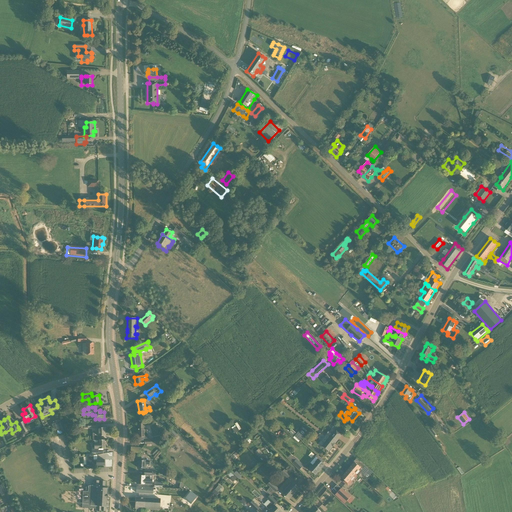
[(61,421),(53,425),(54,429),(64,431),(61,421)]
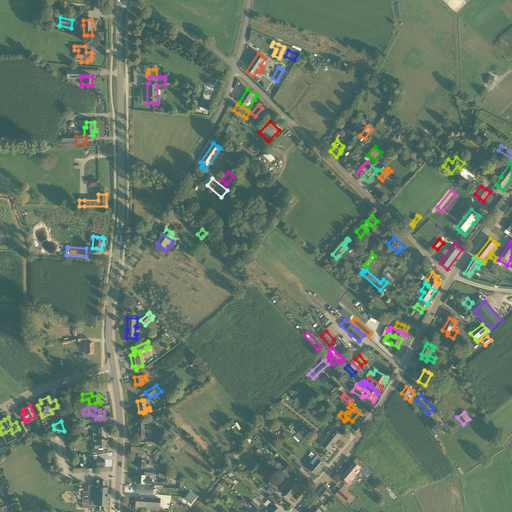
[(27,431),(22,422),(19,424),(23,433),(27,431)]
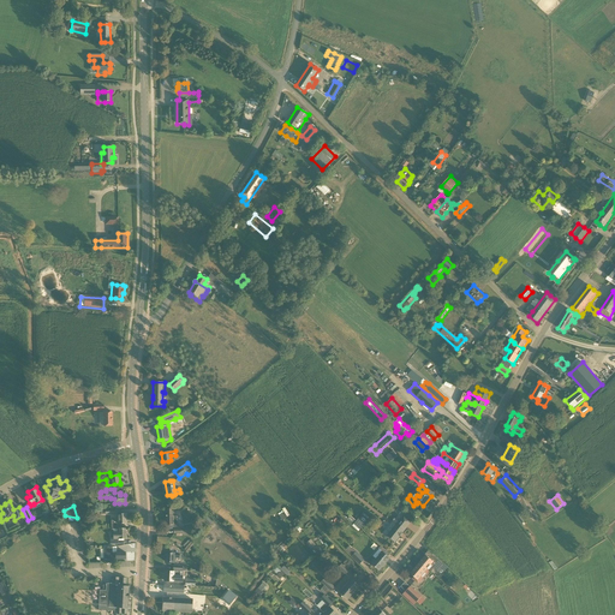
[(172,509),(165,509),(166,517),(166,525),(166,530),(172,529),(172,527),(177,527),(177,525),(177,517),(173,517),(173,515),(173,512),(172,511),(172,509)]
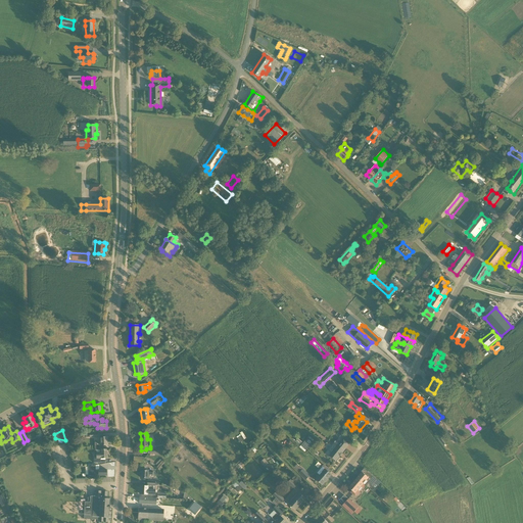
[(100,448),(100,445),(102,445),(107,445),(107,437),(102,437),(101,437),(99,437),(99,442),(96,442),(95,442),(95,448),(100,448)]
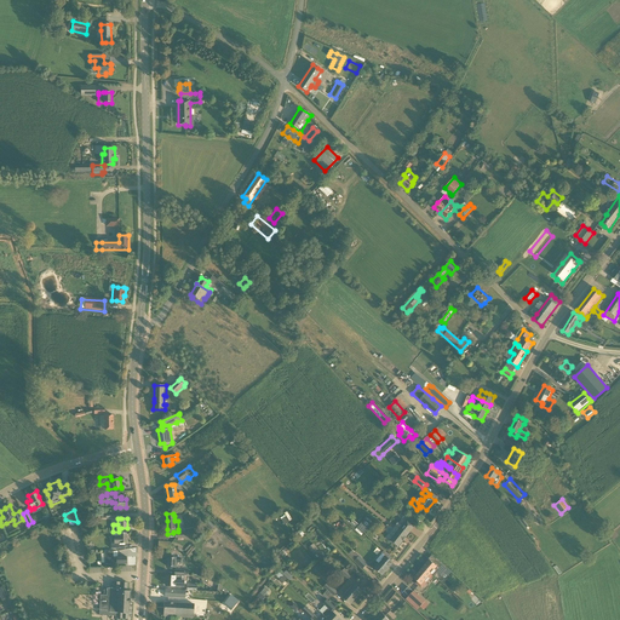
[(216,524),(210,520),(205,524),(213,532),(216,529),(214,527),(216,524)]
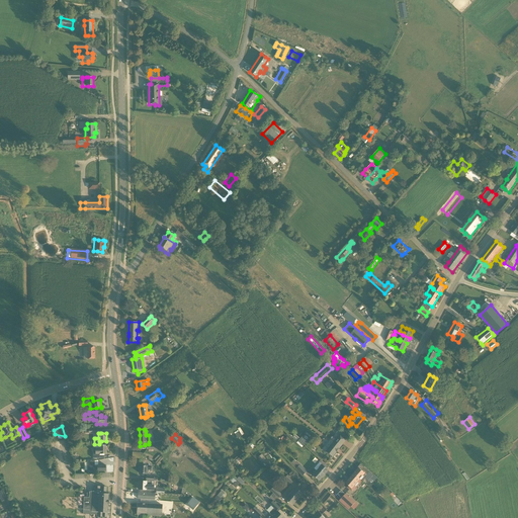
[(332,457),(337,451),(338,449),(339,449),(347,439),(340,434),(326,452),(332,457)]
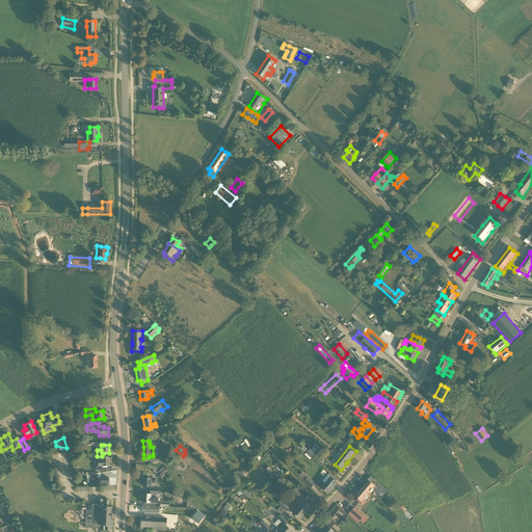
[(306,453),(312,458),(318,451),(313,447),(312,448),(311,448),(306,453)]
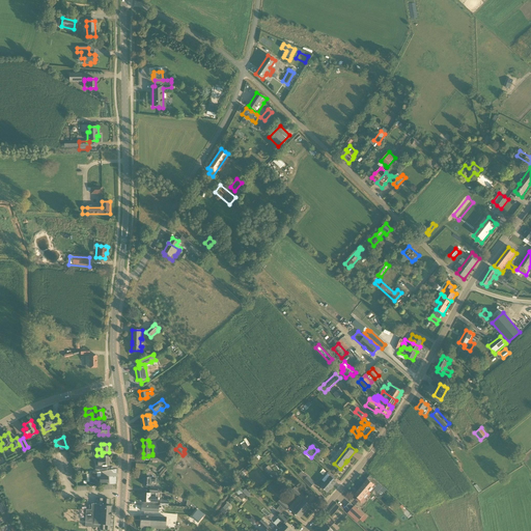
[(104,456),(102,456),(102,459),(100,459),(98,459),(98,462),(98,465),(95,465),(95,470),(96,470),(103,470),(103,467),(103,466),(104,466),(109,466),(109,456),(104,456)]
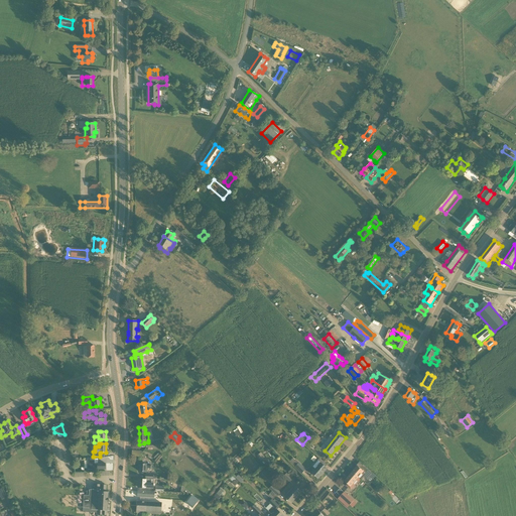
[(260,461),(264,458),(260,453),(256,456),(260,461)]
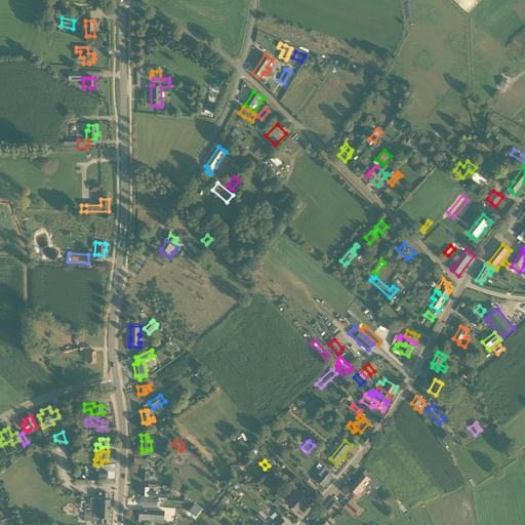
[(311,478),(304,471),(297,466),(294,469),(300,475),(299,475),(307,482),(311,478)]
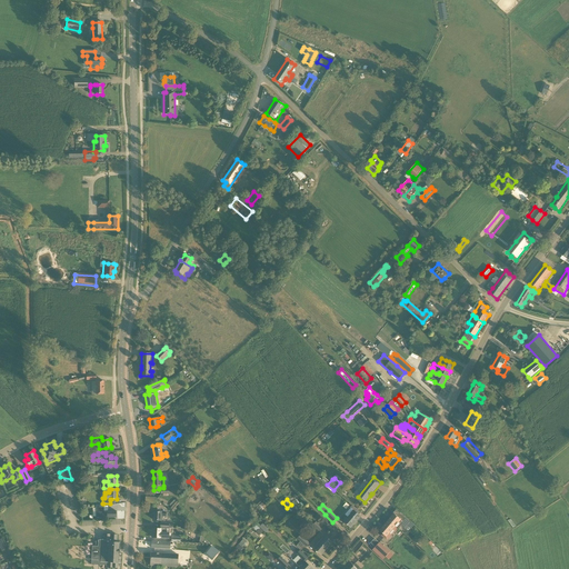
[(96,518),(103,518),(110,518),(116,518),(116,511),(103,511),(103,507),(96,508),(96,518)]
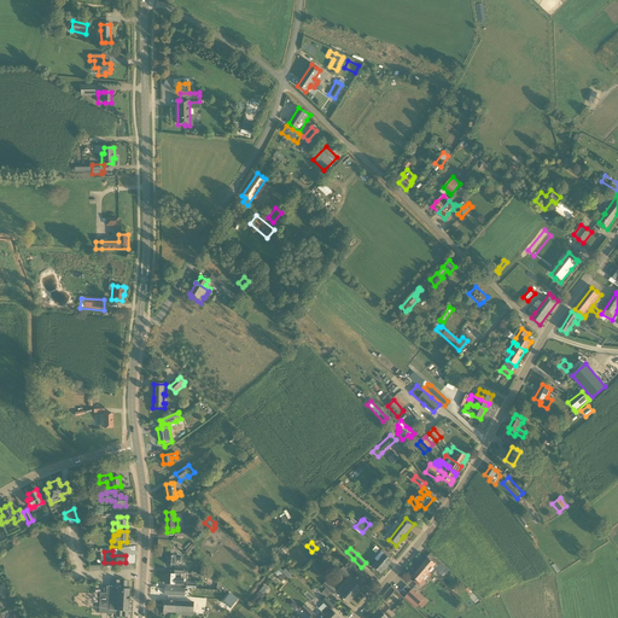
[(167,555),(167,565),(173,565),(174,565),(176,565),(178,560),(180,561),(180,557),(175,557),(173,557),(167,555)]
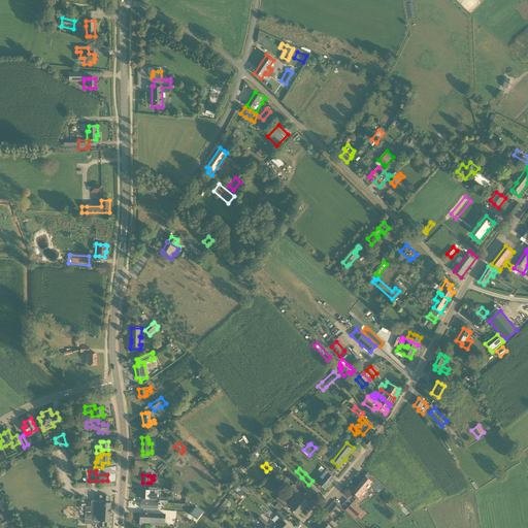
[(328,474),(319,484),(325,490),(334,480),(328,474)]
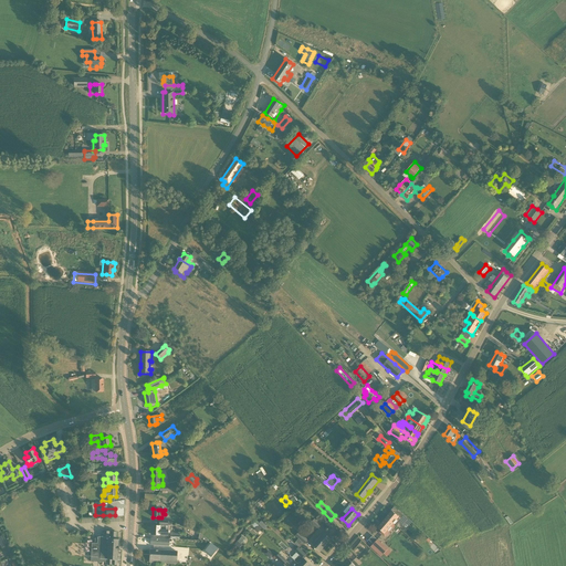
[(395,525),(397,526),(399,523),(402,526),(408,520),(402,514),(398,511),(396,514),(391,511),(386,517),(395,525)]
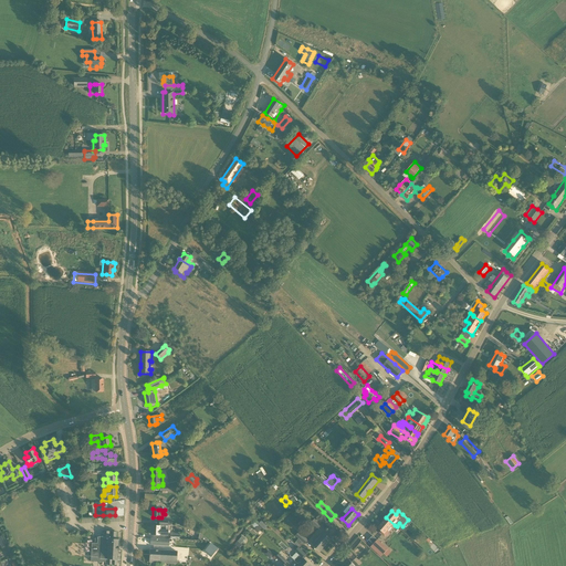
[(395,525),(386,517),(385,520),(377,527),(380,531),(379,533),(384,536),(385,537),(395,525)]
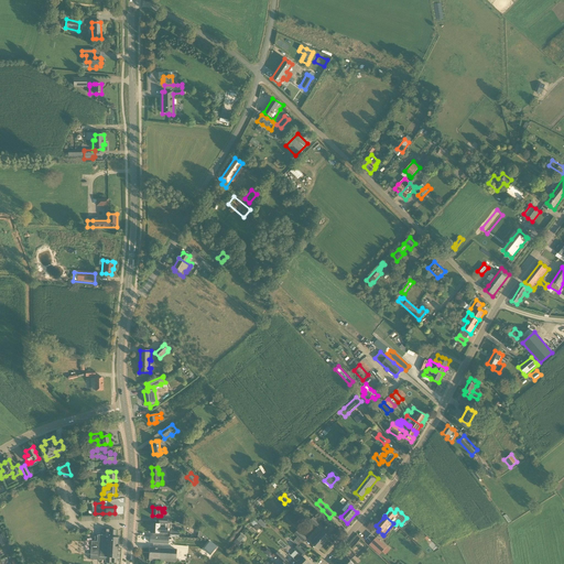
[(320,523),(315,519),(313,518),(311,521),(317,527),(320,523)]
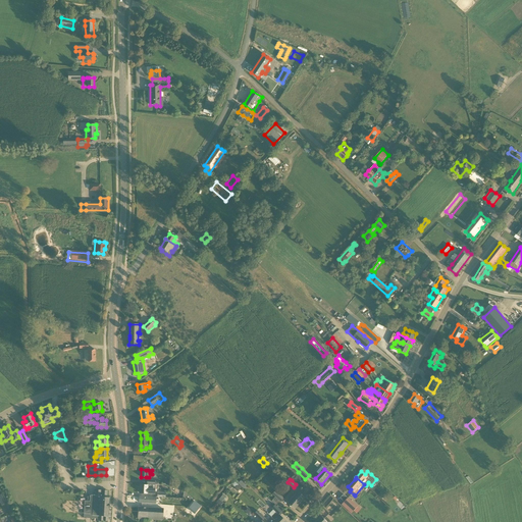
[(242,480),(238,483),(244,488),(247,485),(242,480)]
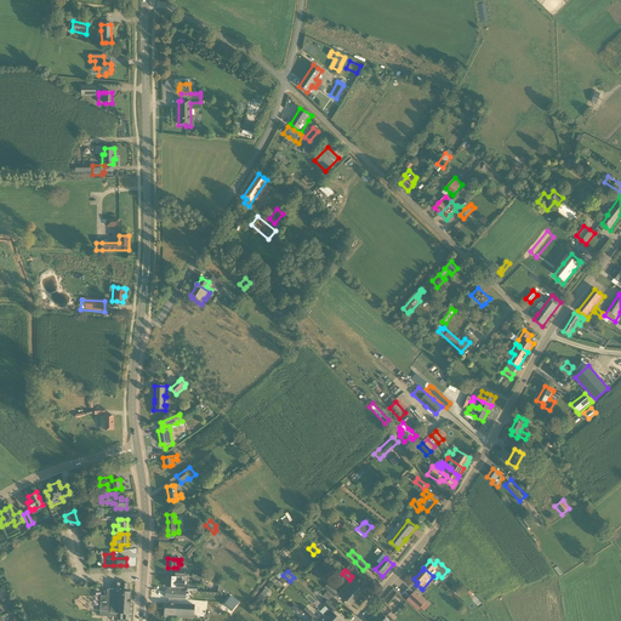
[(283,585),(286,580),(284,577),(284,576),(279,573),(275,575),(278,577),(280,580),(279,582),(283,585)]
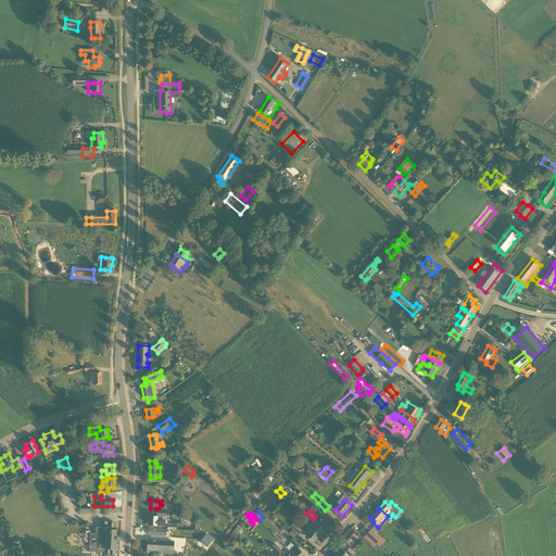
[(148,521),(148,523),(149,525),(154,526),(156,526),(165,526),(165,516),(156,516),(156,517),(154,517),(149,517),(149,520),(148,521)]
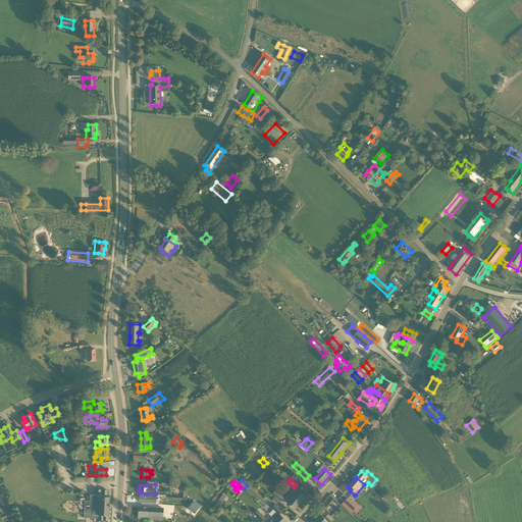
[(294,488),(290,493),(300,503),(305,498),(294,488)]
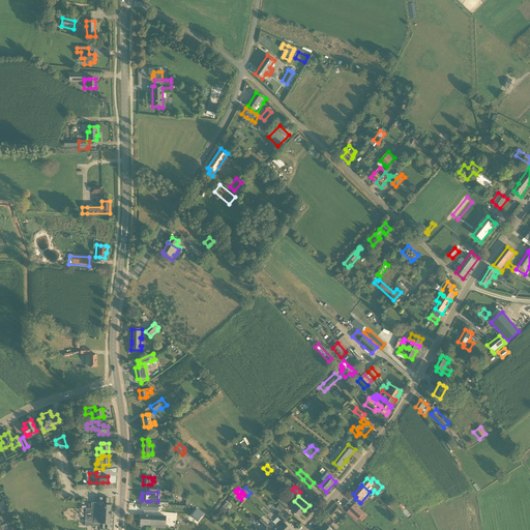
[(86,508),(85,526),(95,527),(100,527),(100,524),(110,525),(111,505),(109,505),(109,498),(104,498),(97,497),(96,503),(91,503),(91,504),(89,504),(88,508),(86,508)]
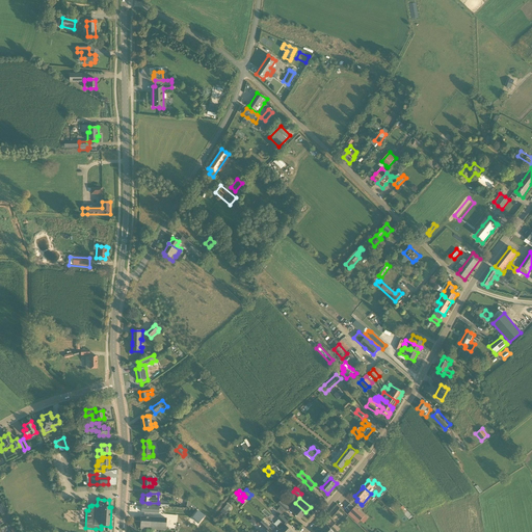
[(284,514),(287,511),(289,508),(283,502),(281,501),(277,504),(281,505),(281,506),(278,509),(284,514)]
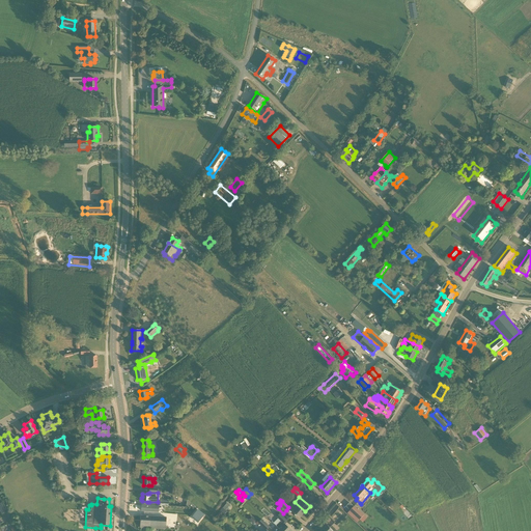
[(300,518),(305,511),(295,502),(289,507),(290,508),(300,518)]
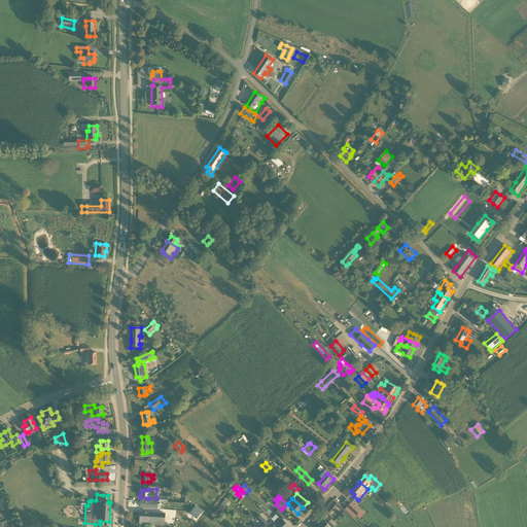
[(361,512),(351,502),(347,507),(357,516),(361,512)]
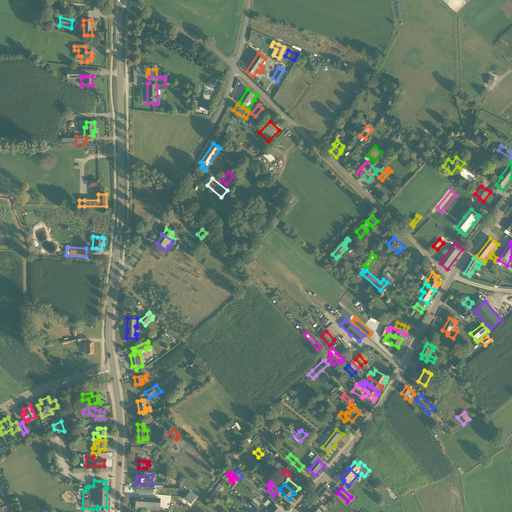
[(218,492),(215,490),(208,499),(210,501),(215,496),(216,497),(219,494),(218,492)]
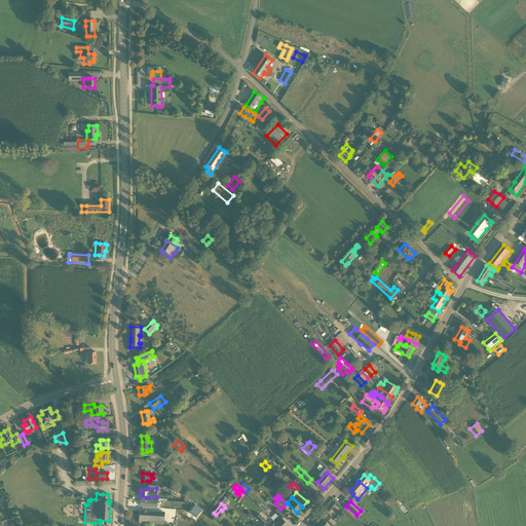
[(189,511),(195,516),(201,510),(195,504),(189,511)]
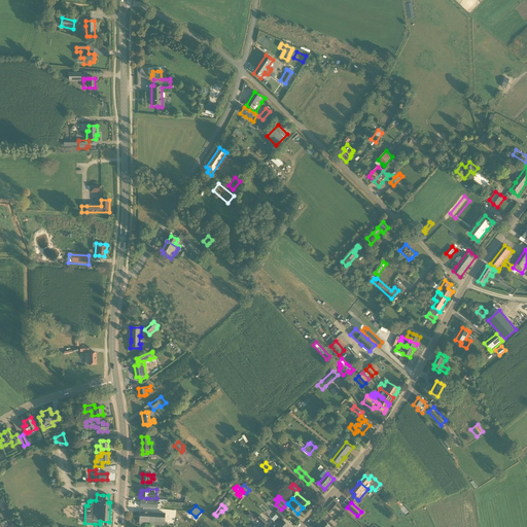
[(274,522),(279,526),(289,526),(290,526),(289,526),(282,520),(284,517),(285,518),(286,518),(278,510),(275,513),(279,517),(274,522)]
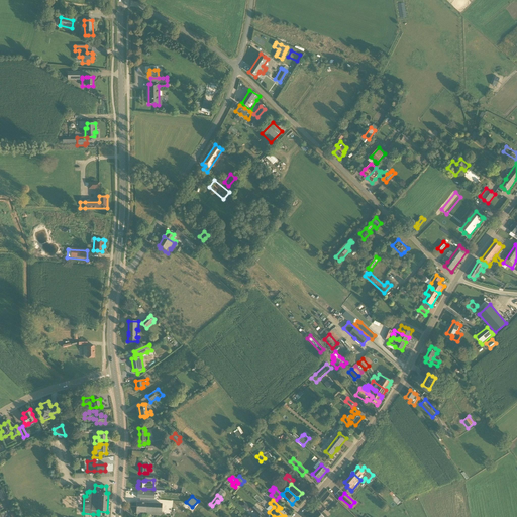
[(243,502),(241,505),(246,510),(249,507),(243,502)]
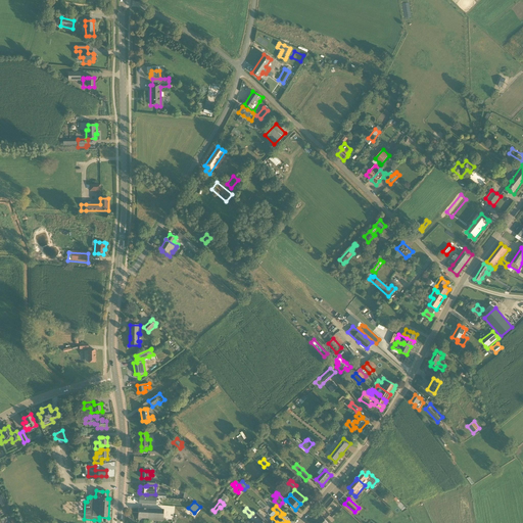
[(163,510),(144,509),(139,509),(138,520),(162,521),(163,510)]
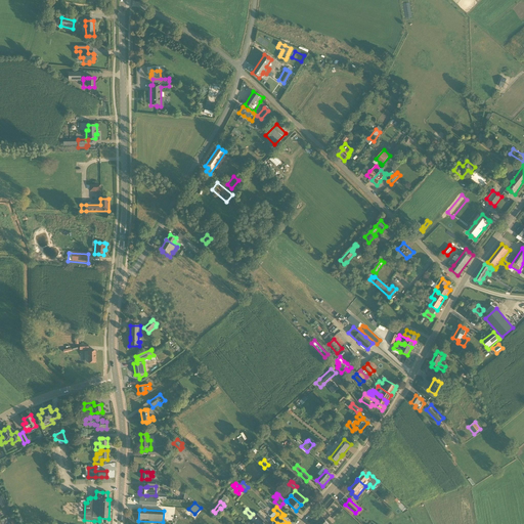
[(263,523),(266,520),(258,513),(256,516),(263,523)]
